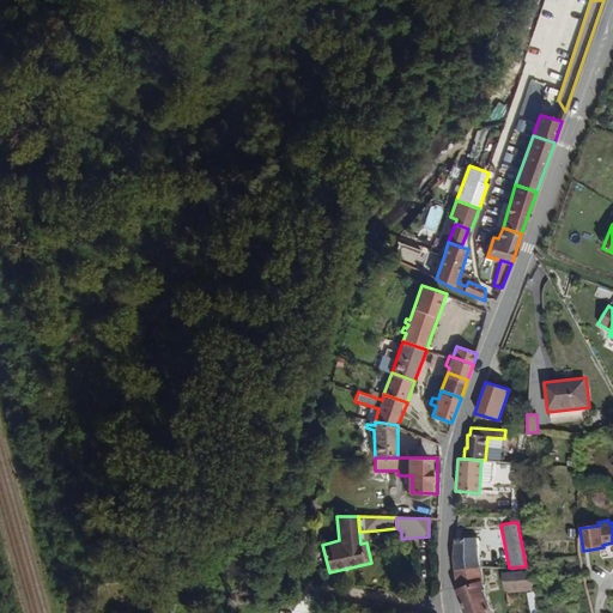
[(479,568),(475,539),(455,539),(454,539),(453,556),(454,571),(479,568)]
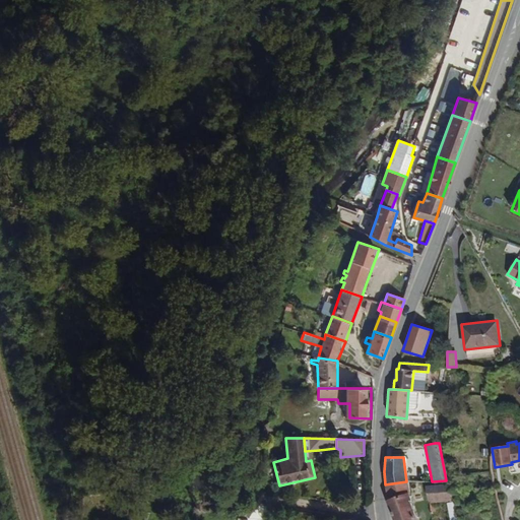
[(418,519),(406,481),(385,484),(389,501),(393,511),(396,519),(418,519)]
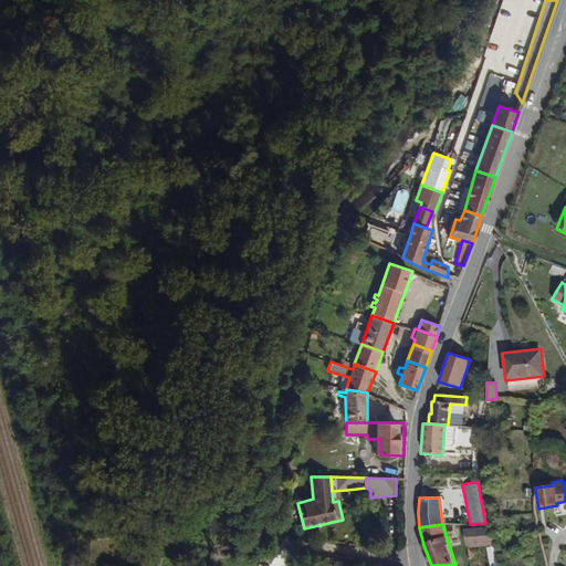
[(490,546),(489,527),(464,530),(465,548),(472,547),(490,546)]
